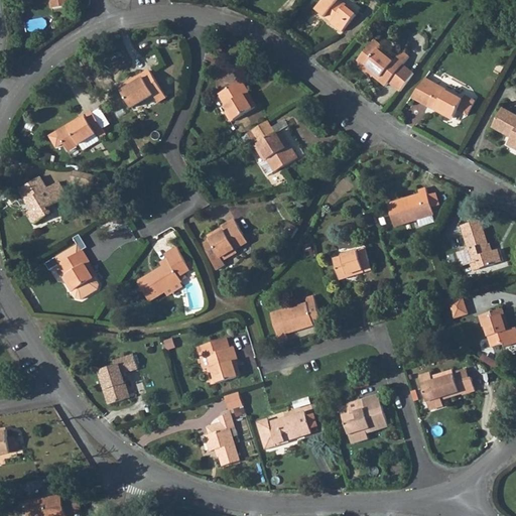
[(49,0),(51,9),(71,5),(70,0),(49,0)]
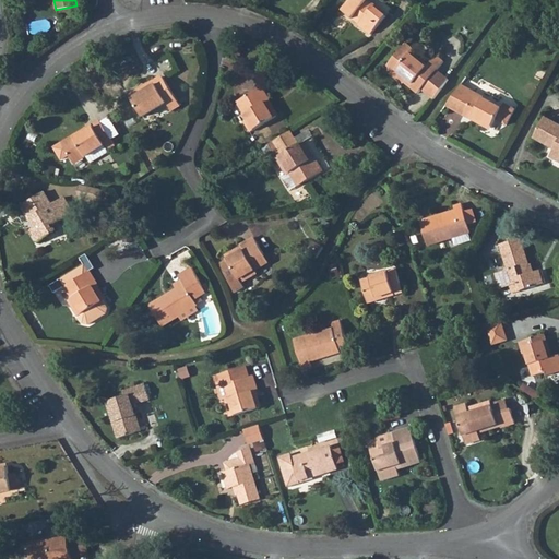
[(349,0),(342,10),(352,19),(355,15),(360,21),(358,24),(371,34),(387,15),(368,0),(367,0),(349,0)]
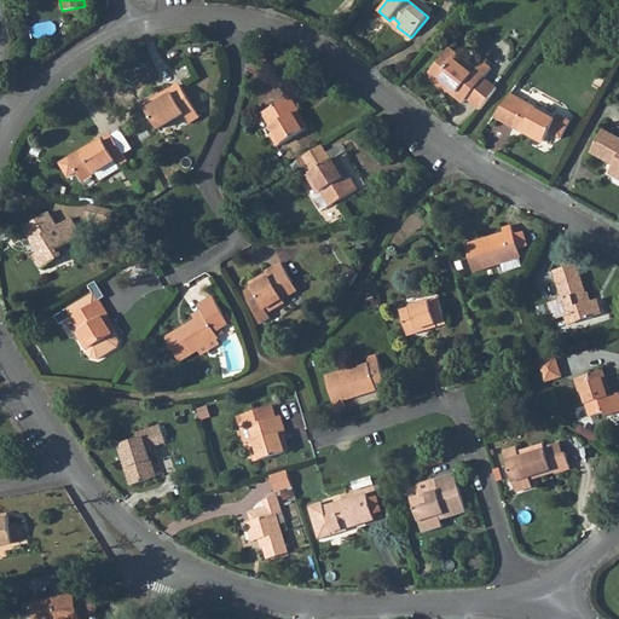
[(570,34),(563,29),(557,39),(562,42),(570,34)]
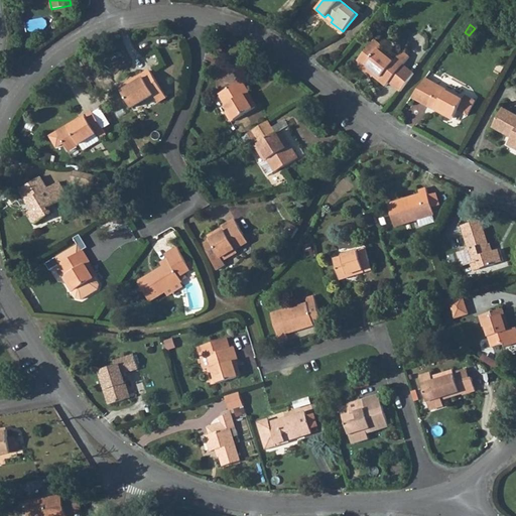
[(389,82),(400,91),(412,75),(402,67),(410,56),(402,50),(395,58),(381,47),(383,45),(375,39),(355,63),(366,73),(367,73),(370,68),(377,74),(374,77),(386,87),(389,82)]
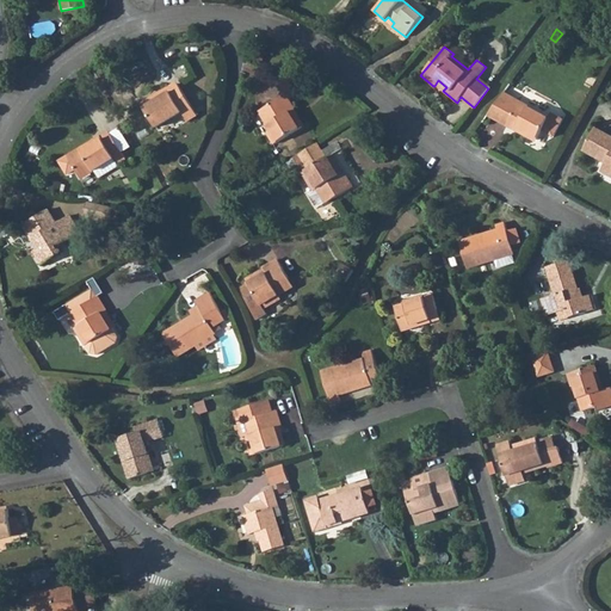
[(442,92),(443,91),(446,87),(438,80),(434,86),(442,92)]
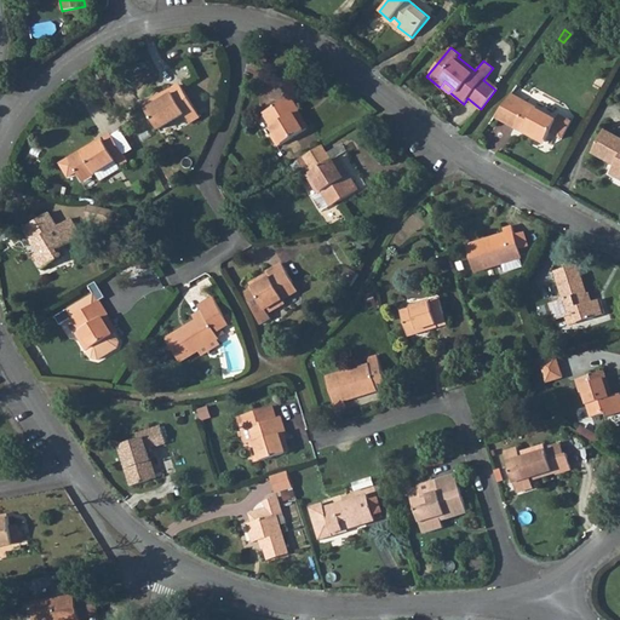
[(182,86),(179,82),(143,104),(145,108),(182,86)]
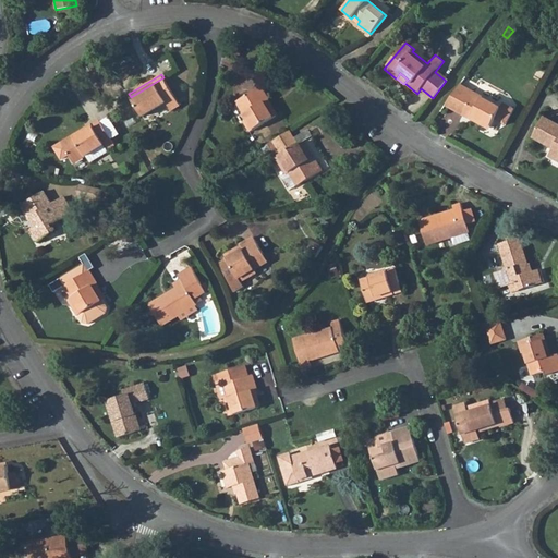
[(180,104),(164,77),(131,97),(143,116),(167,102),(171,109),(180,104)]
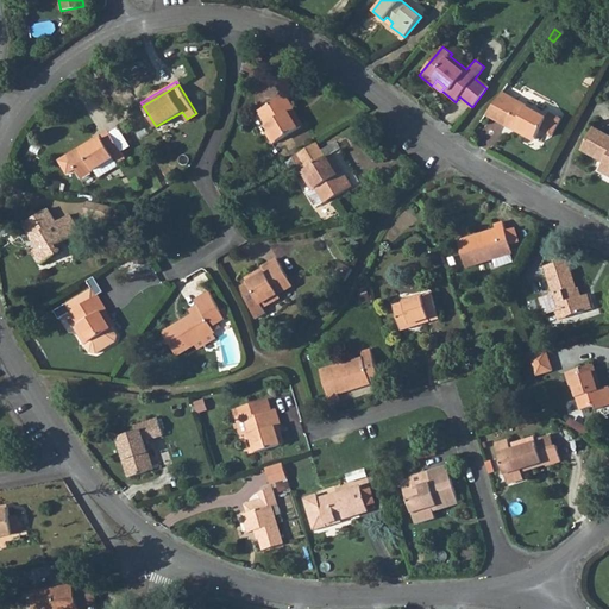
[(522,135),(534,142),(539,132),(551,138),(559,123),(547,115),(546,118),(526,107),(526,106),(502,92),(487,114),(514,130),(515,127),(523,132),(522,135)]
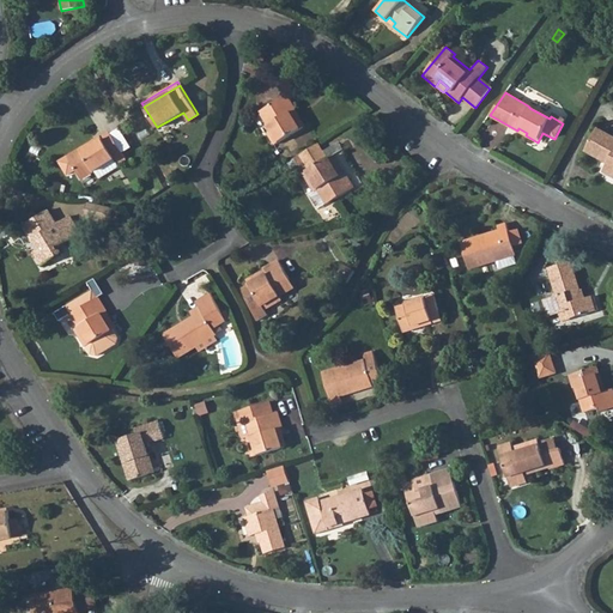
[(296,108),(287,95),(260,111),(268,125),(265,127),(275,144),(304,126),(299,116),(296,119),(291,110),(295,108),(296,108)]
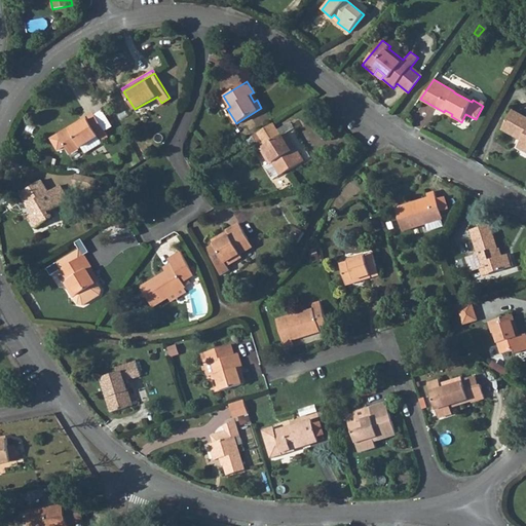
[(95,113),(105,130),(113,125),(103,109),(95,113)]
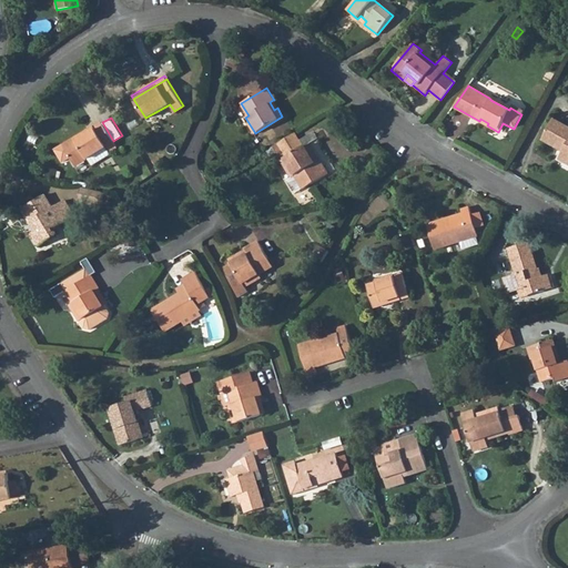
[(563,151),(559,159),(567,164),(567,127),(554,119),(543,140),(563,151)]
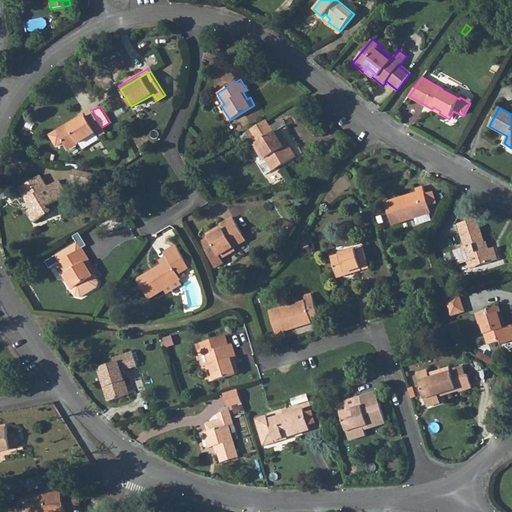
[(83,149),(100,139),(98,136),(105,132),(102,127),(92,110),(91,109),(84,113),(85,115),(79,119),(78,117),(57,130),(68,148),(78,141),(83,149)]
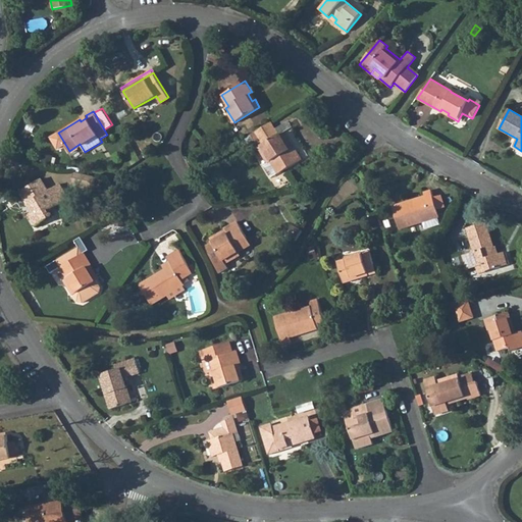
[(278,135),(271,123),(255,132),(263,144),(278,135)]
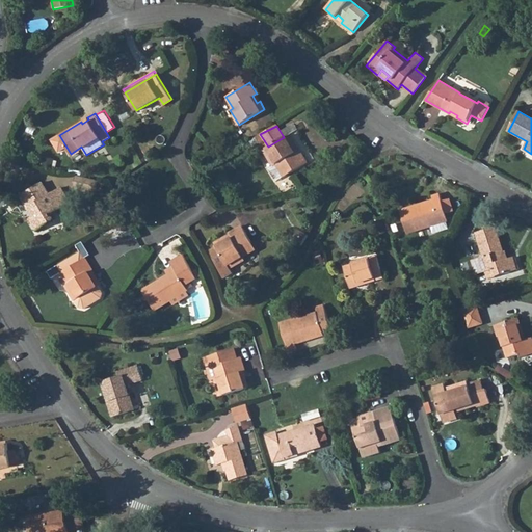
[(284,177),(308,163),(300,150),(298,151),(296,152),(291,143),(293,142),(289,134),(284,137),(268,147),(263,150),(272,166),(276,164),(283,175),(284,177)]
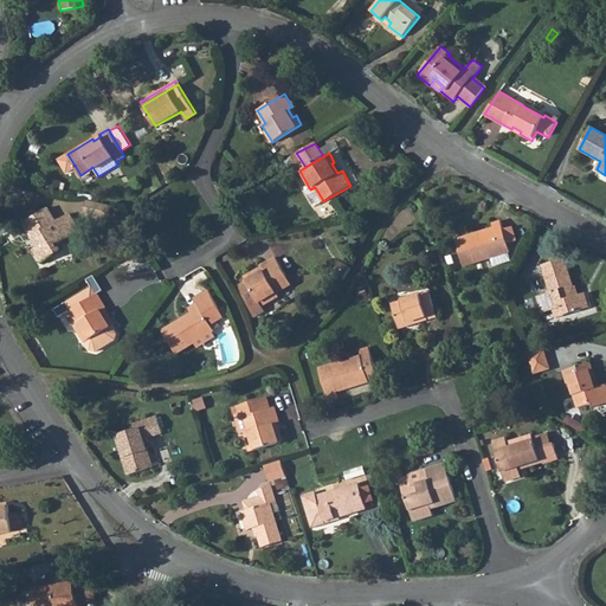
[(171,168),(160,174),(163,181),(174,174),(171,168)]
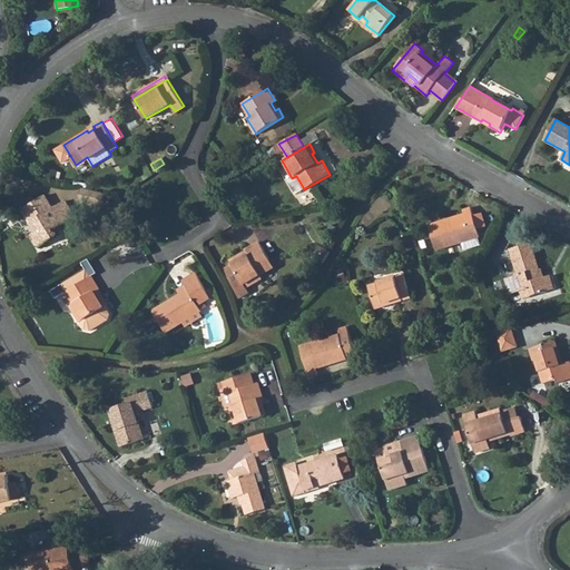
[(154,170),(150,164),(145,167),(148,174),(154,170)]
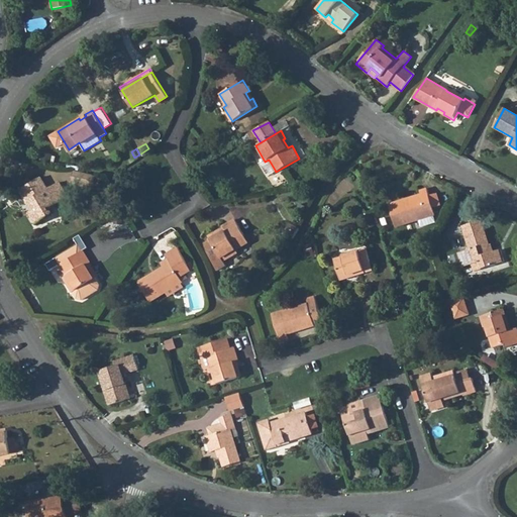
[(268,175),(275,170),(269,160),(265,162),(261,164),(268,175)]
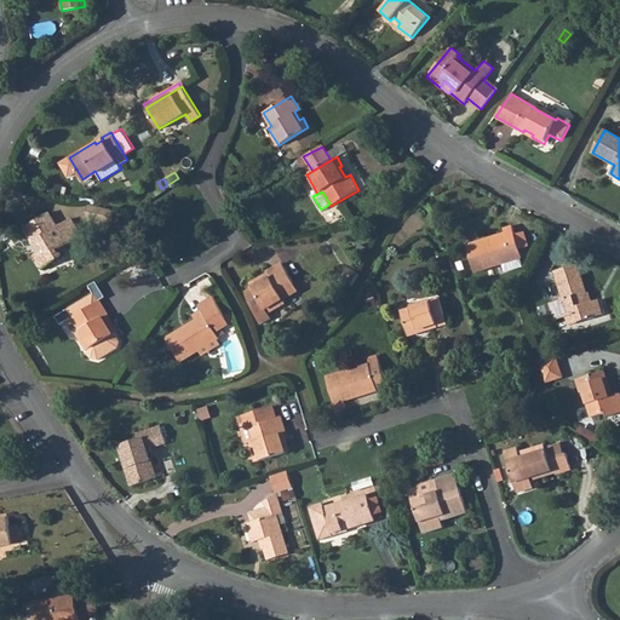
[(119,222),(121,212),(112,210),(109,219),(119,222)]
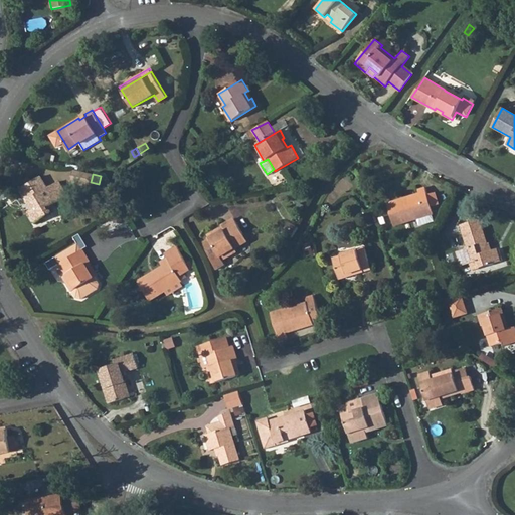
[(31,209),(29,210),(36,222),(52,213),(49,207),(68,196),(59,181),(48,188),(41,176),(22,188),(29,199),(34,208),(31,209)]
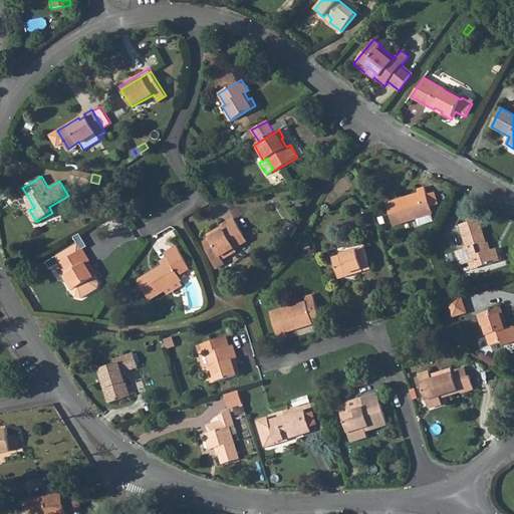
[(418,193),(388,202),(387,202),(393,225),(417,218),(431,214),(432,214),(430,206),(427,194),(425,188),(417,190),(418,193)]
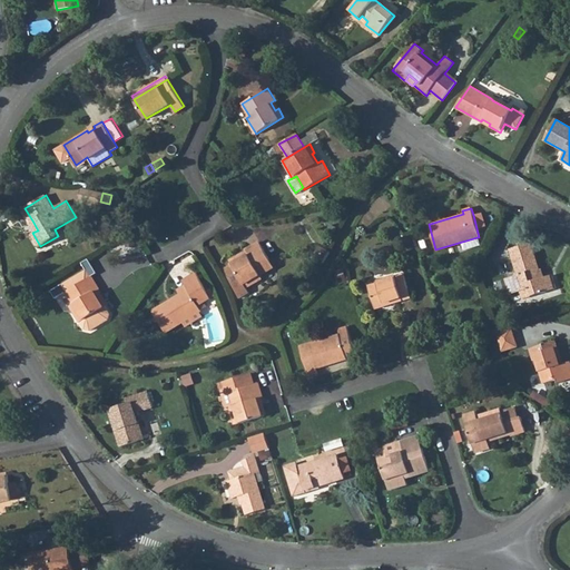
[(482,213),(473,215),(477,228),(485,226),(482,213)]
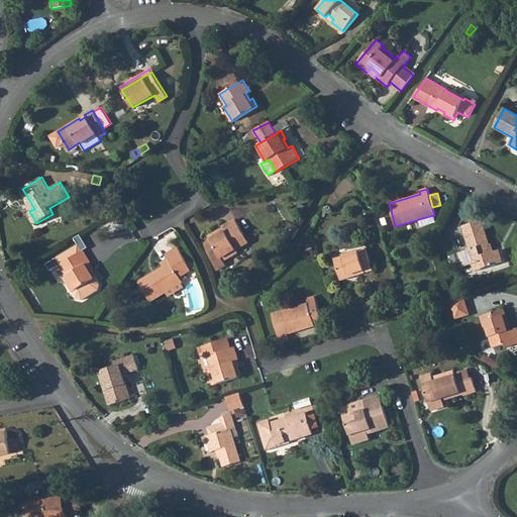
[(375,223),(372,213),(366,214),(369,224),(375,223)]
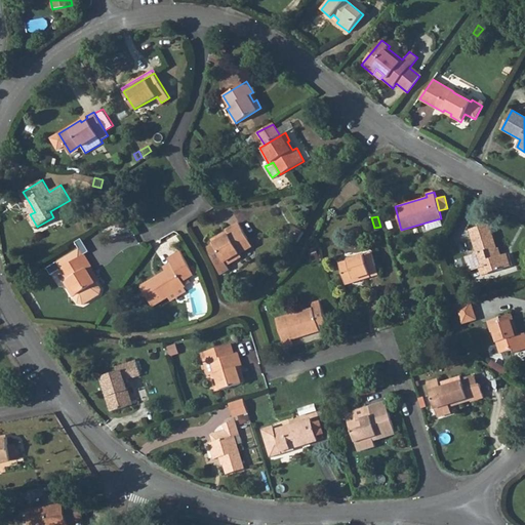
[(440,218),(426,223),(428,231),(442,226),(440,218)]
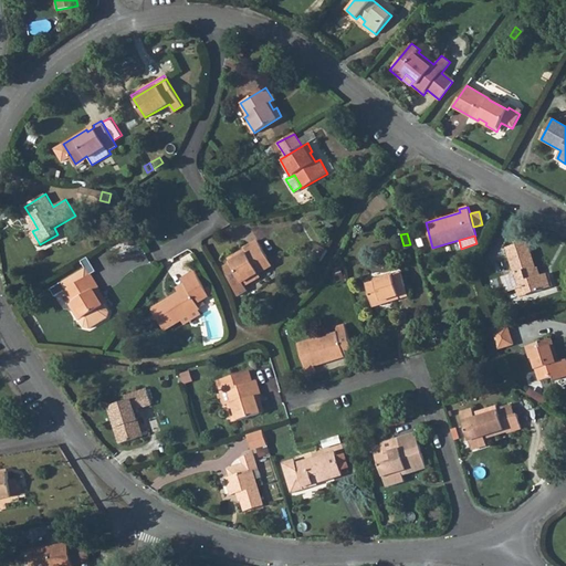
[(227,268),(242,296),(253,290),(250,284),(261,278),(259,273),(272,265),(257,240),(243,248),(243,249),(245,252),(230,261),(232,264),(227,268)]
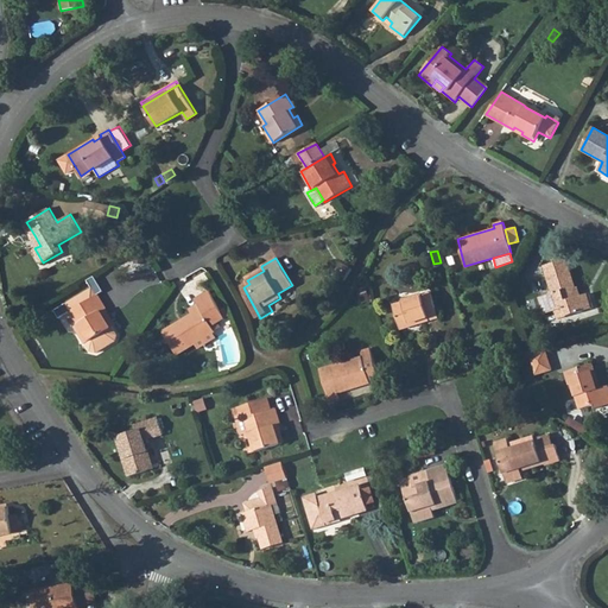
[(539,297),(543,314),(555,310),(564,308),(567,316),(591,308),(588,293),(581,295),(576,297),(574,286),(565,259),(544,265),(551,292),(539,297)]
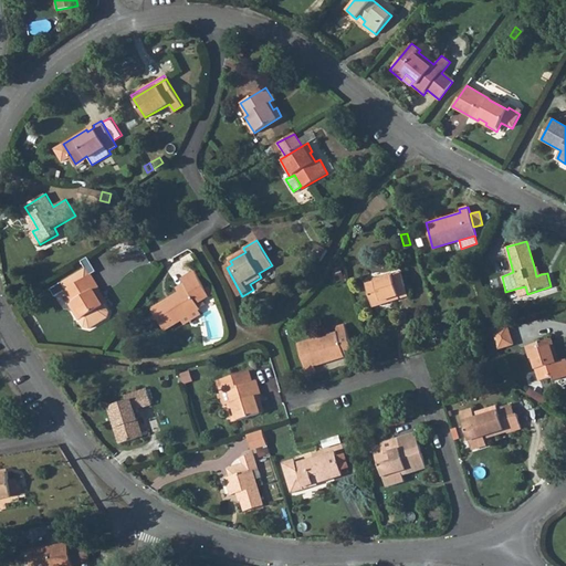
[(311,257),(320,263),(327,251),(318,244),(311,257)]
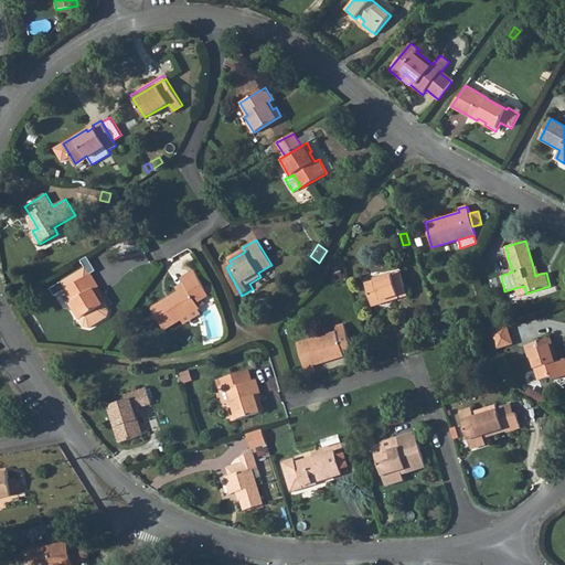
[(245,252),(243,248),(228,257),(230,260),(245,252)]
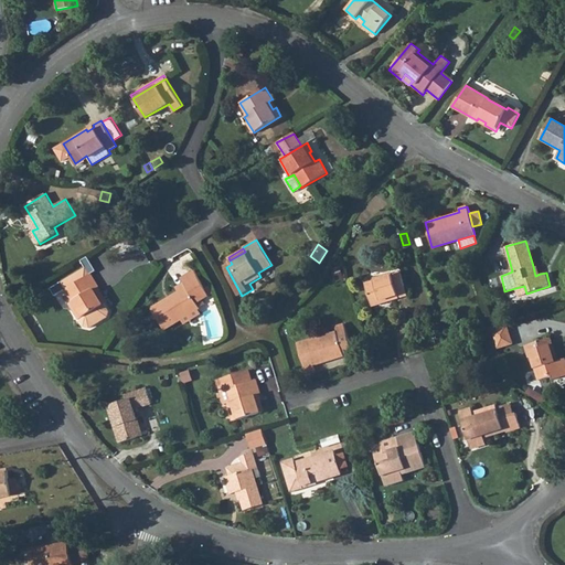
[(81,279),(89,275),(85,267),(76,273),(81,279)]
